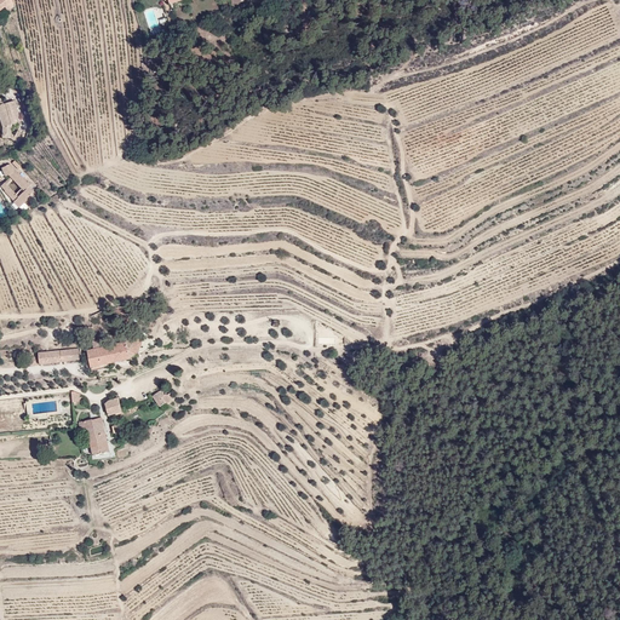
[(13,6),(9,0),(0,0),(0,10),(6,7),(7,10),(13,6)]
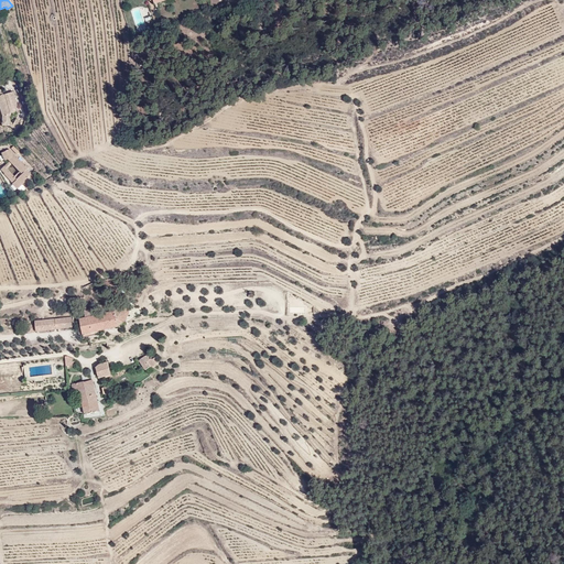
[(1,91),(0,90),(0,105),(2,114),(1,125),(10,125),(11,112),(14,111),(14,108),(18,107),(13,90),(2,94),(1,91)]
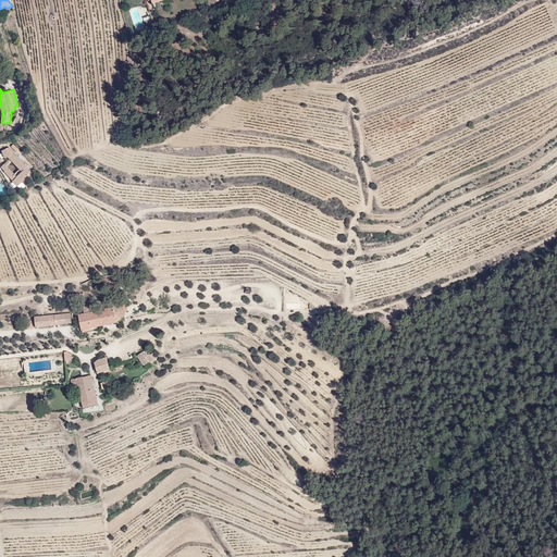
[(9,147),(7,145),(0,151),(5,157),(8,155),(10,157),(1,165),(4,169),(3,170),(17,186),(26,180),(24,177),(29,173),(25,169),(28,165),(25,162),(24,162),(10,146),(9,147)]
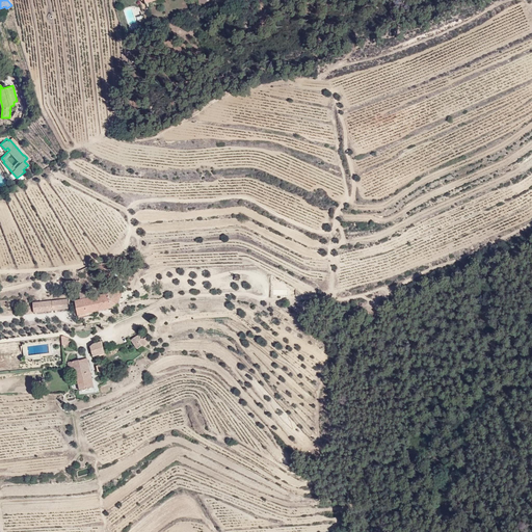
[(124,295),(122,287),(108,290),(109,293),(87,298),(86,292),(80,293),(82,300),(76,301),(79,314),(114,306),(117,301),(117,297),(124,295)]
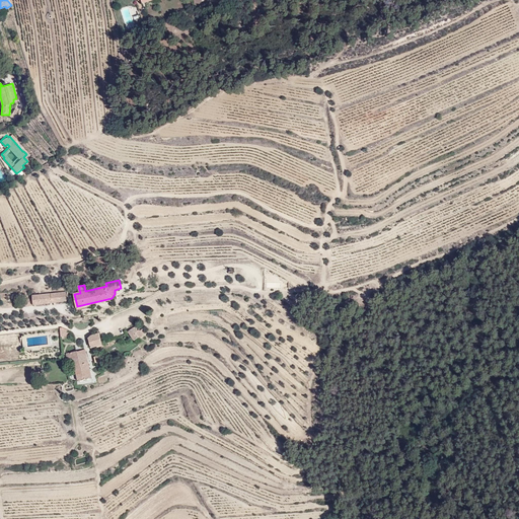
[(69,299),(68,292),(32,296),(34,305),(69,299)]
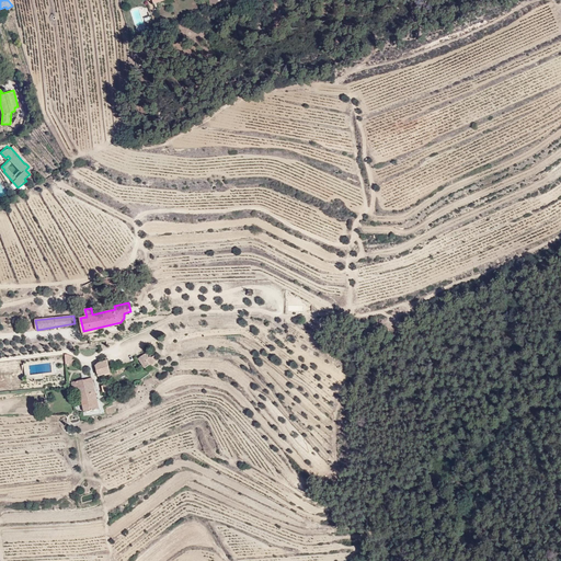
[(153,364),(158,362),(155,357),(150,359),(147,354),(140,358),(146,367),(152,363),(153,364)]
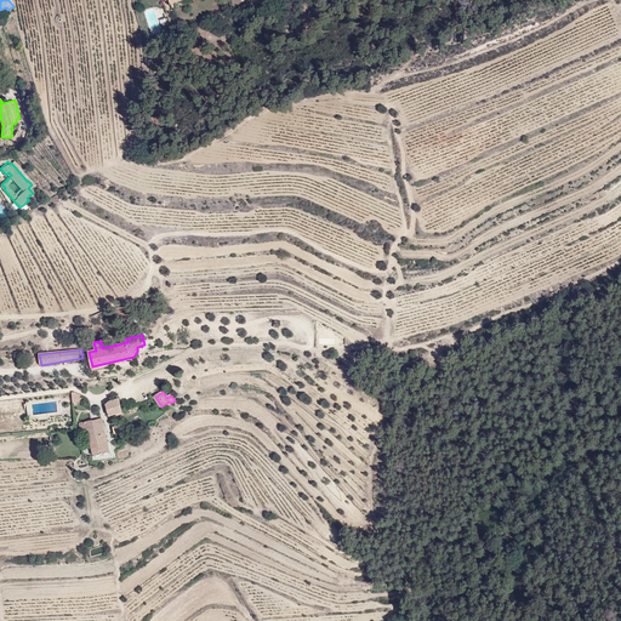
[(119,398),(107,403),(109,415),(123,411),(119,398)]
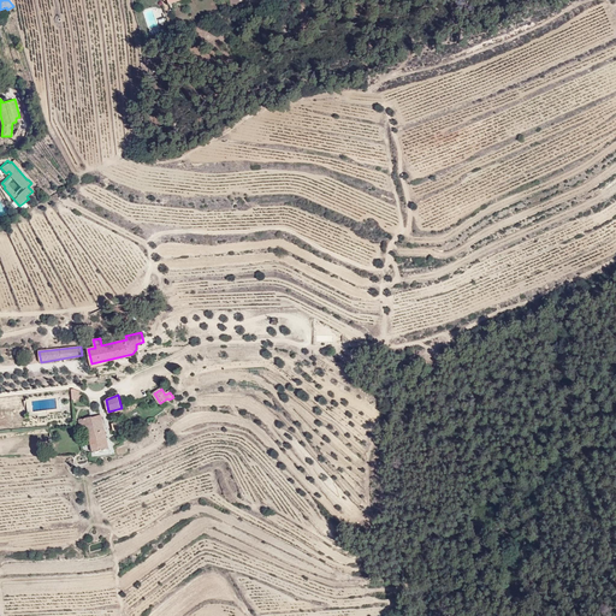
[(101,412),(80,418),(82,426),(87,425),(94,451),(112,446),(101,412)]
